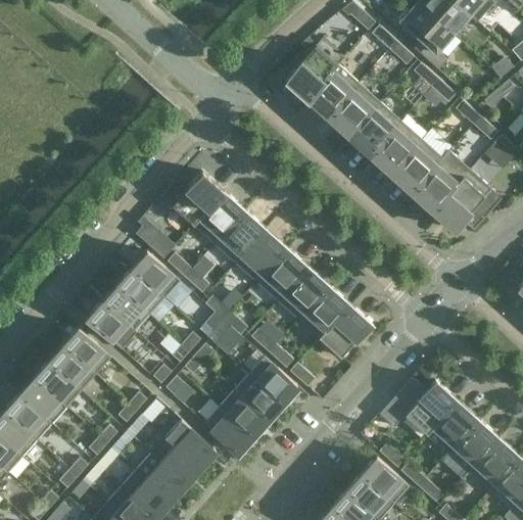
[(469,15),(450,0),(420,0),(418,3),(453,34),(468,16),(469,15)]
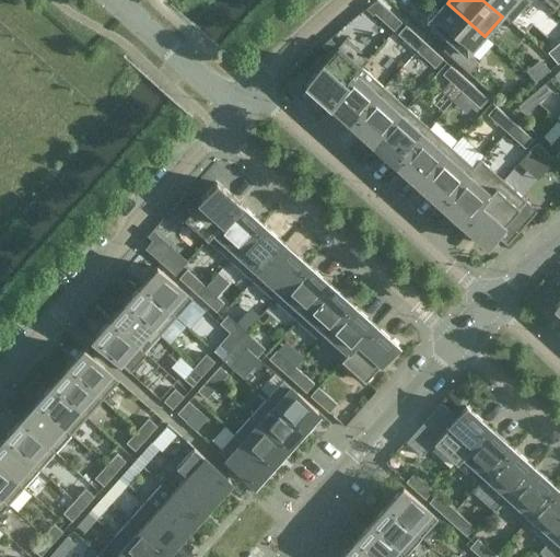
[(482,0),(502,16),(501,18),(509,24),(527,4),(529,7),(536,0),(482,0)]
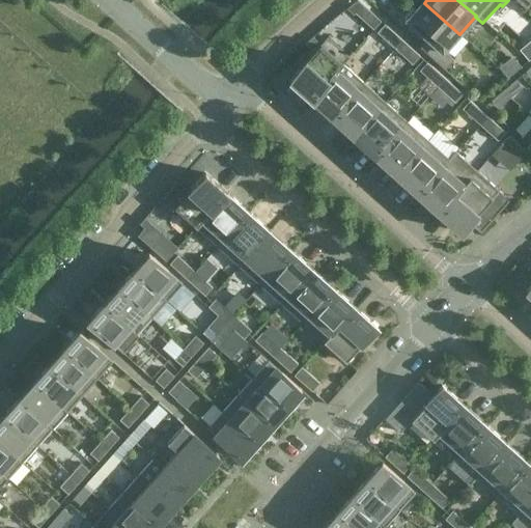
[(530,0),(512,0),(526,11),(530,5),(530,0)]
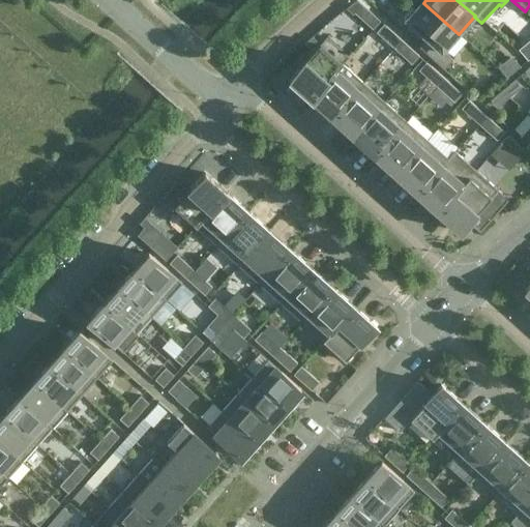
[(459,34),(423,3),(414,12),(412,10),(404,21),(427,40),(418,49),(443,71),(451,62),(442,53),(459,34)]
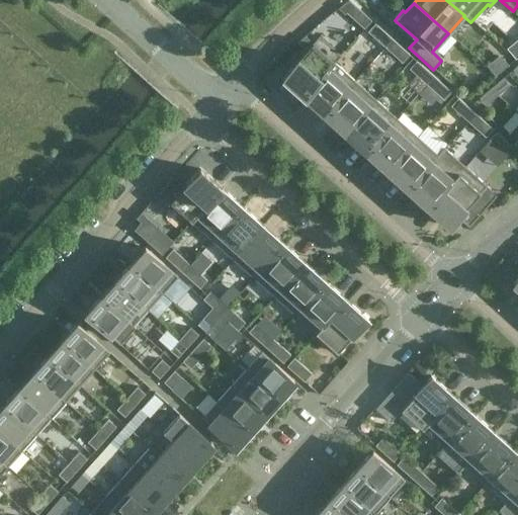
[(353,7),(345,15),(363,30),(370,22),(353,7)]
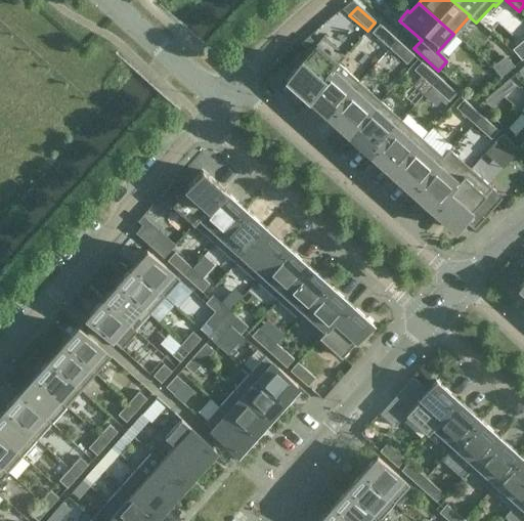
[(386,33),(378,26),(370,34),(388,49),(396,41),(386,33)]
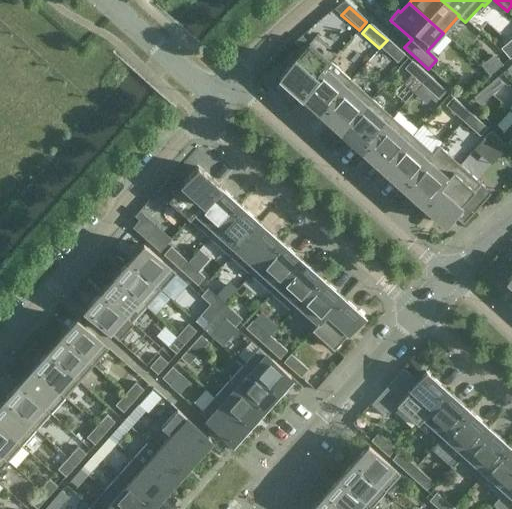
[(315,37),(279,78),(300,97),(330,63),(330,64),(337,57),(315,37)]
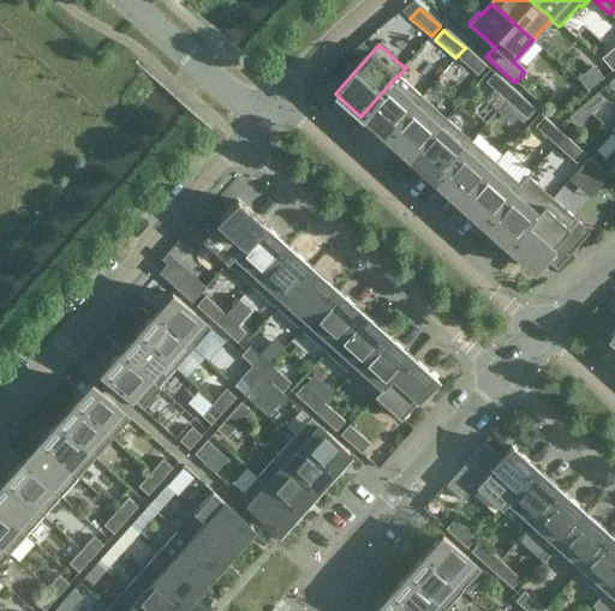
[(614,45),(602,58),(614,71),(614,69),(614,45)]
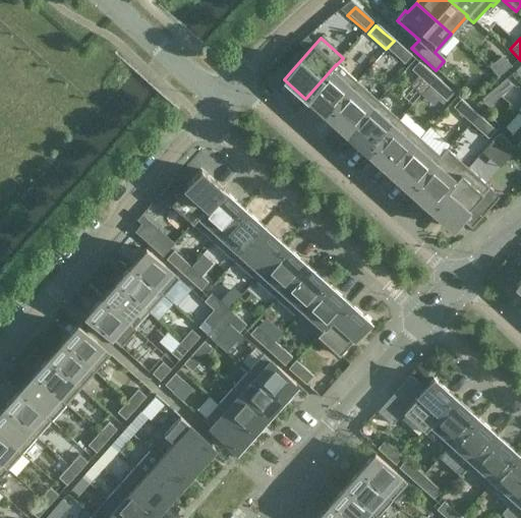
[(411,57),(394,41),(386,49),(404,65),(411,57)]
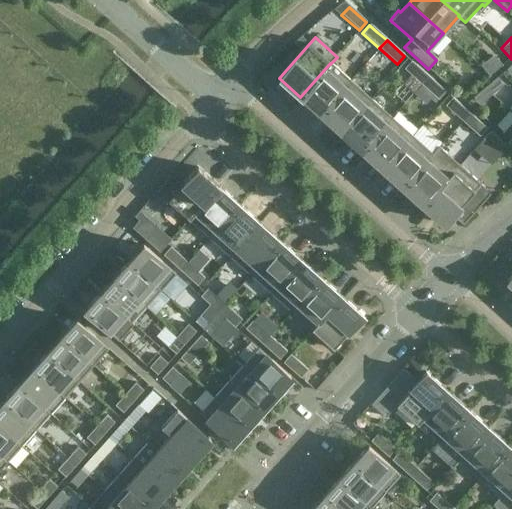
[(491,58),(480,67),(489,77),(500,68),(491,58)]
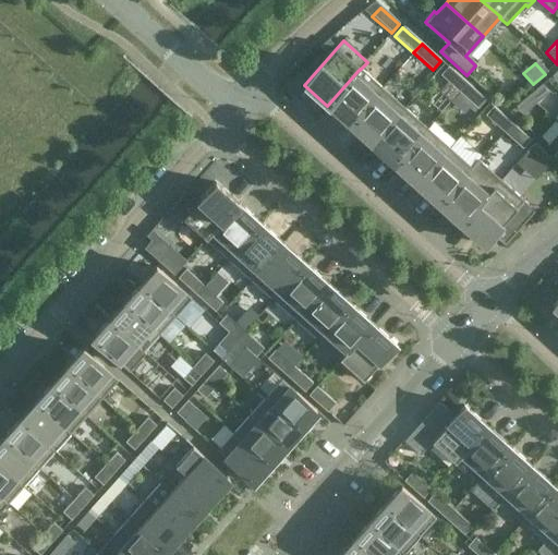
[(466,84),(448,68),(440,76),(459,93),(466,84)]
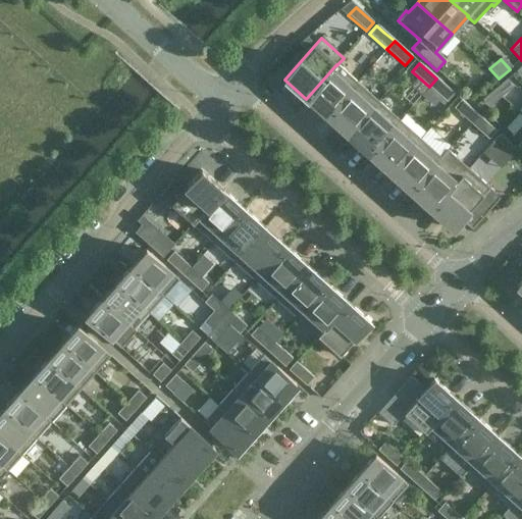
[(336,64),(306,99),(326,117),(357,84),(336,65),(336,64)]
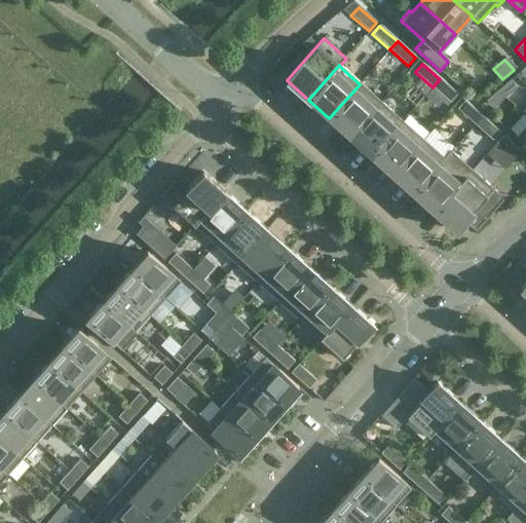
[(457,96),(440,79),(433,87),(450,104),(457,96)]
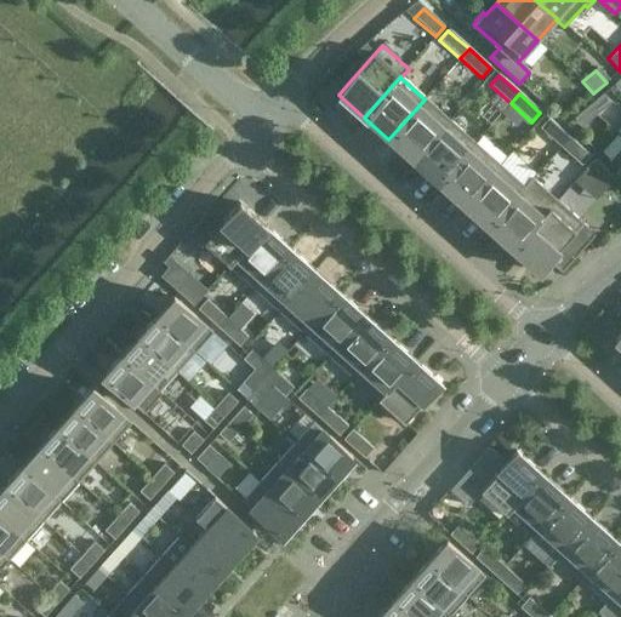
[(596,116),(611,103),(603,95),(588,107),(596,116)]
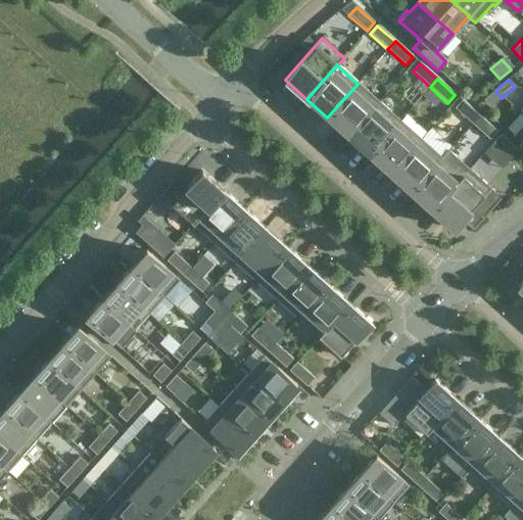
[(378,102),(358,84),(327,117),(348,136),(378,102)]
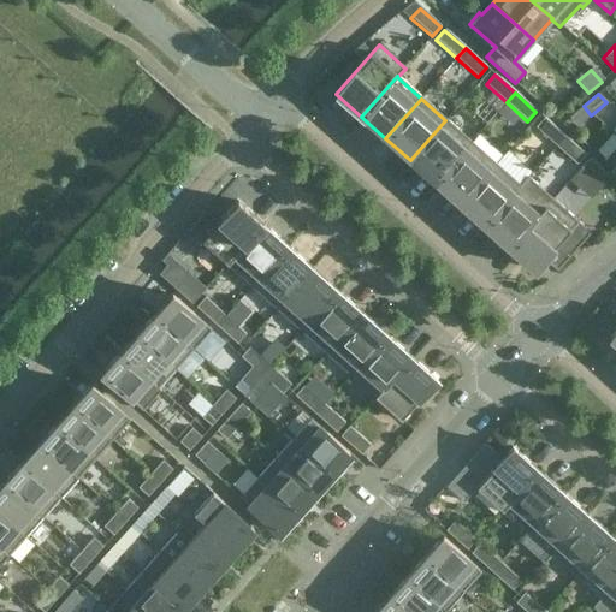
[(591,116),(584,106),(569,119),(576,128),(591,116)]
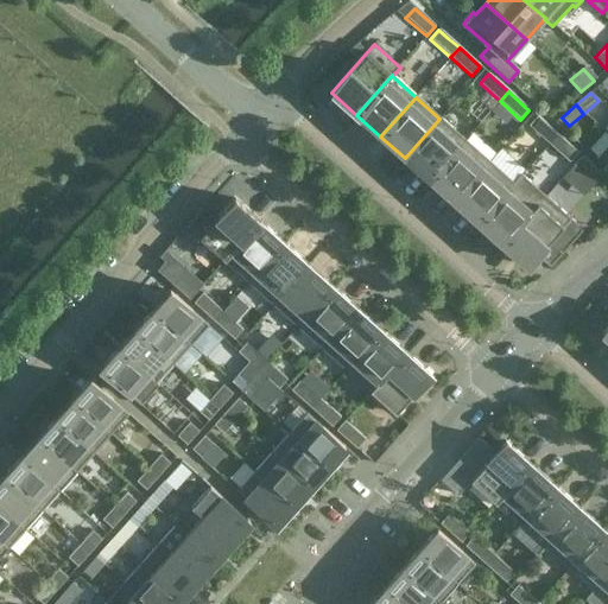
[(557,135),(537,118),(529,127),(549,145),(557,135)]
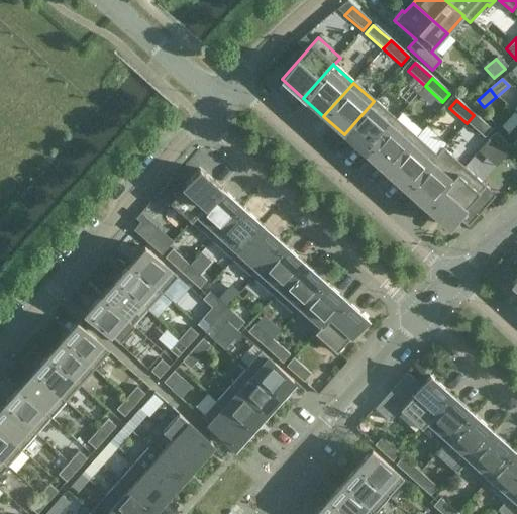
[(374,101),(344,134),(365,153),(395,119),(374,101)]
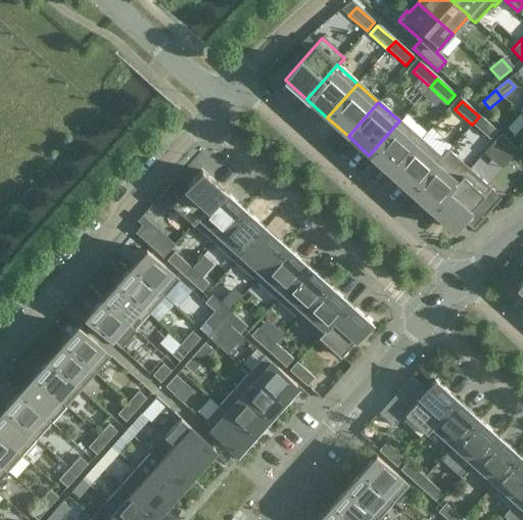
[(496,133),(479,116),(472,125),(489,141),(496,133)]
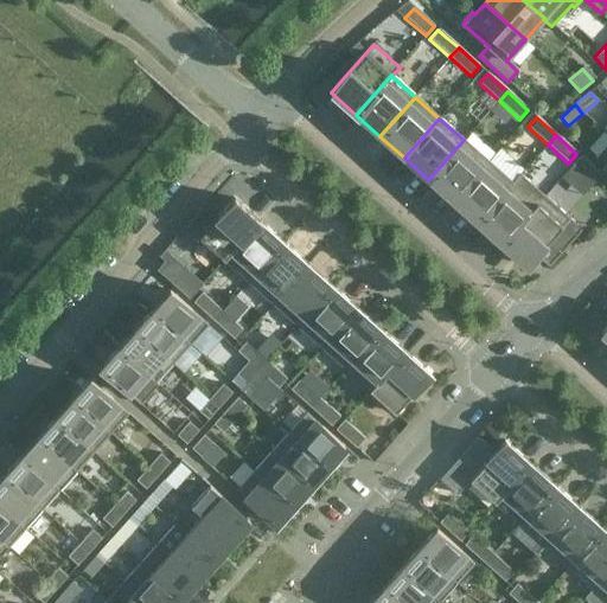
[(464,140),(428,180),(453,201),(489,162),(464,140)]
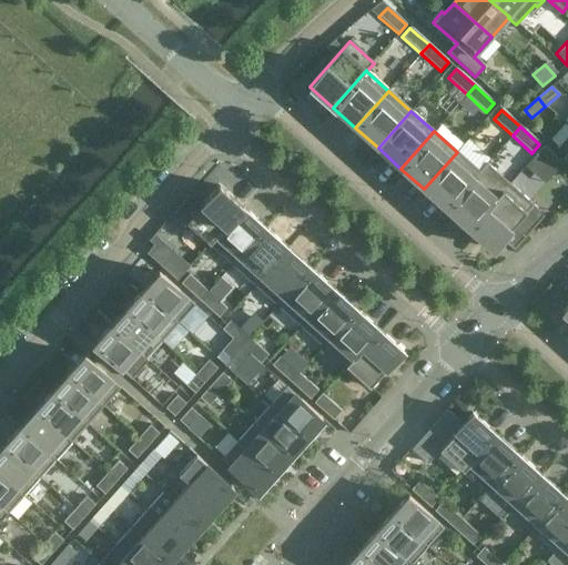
[(555,174),(563,164),(544,148),(535,157),(555,174)]
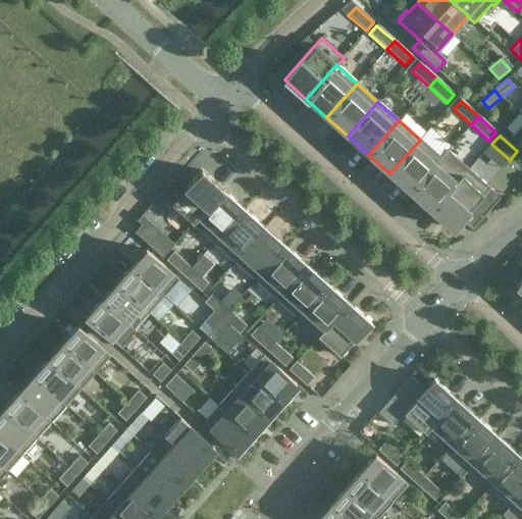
[(420,140),(389,173),(410,193),(440,158),(420,140)]
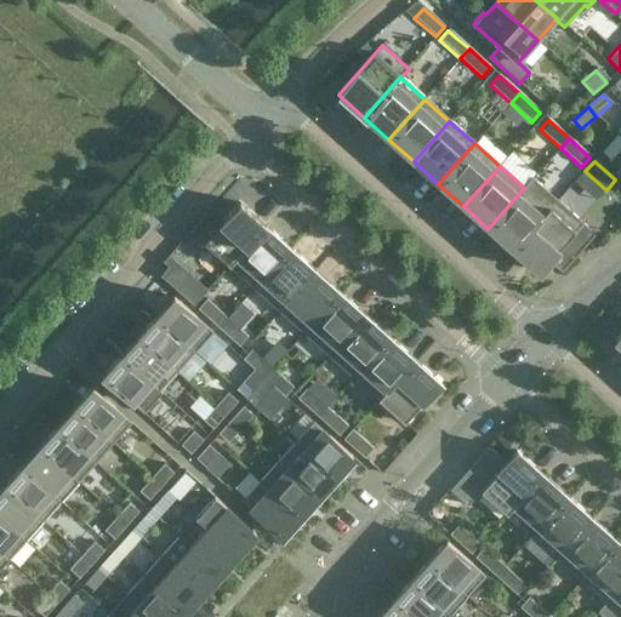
[(524,188),(488,229),(513,251),(557,203),(531,180),(524,188)]
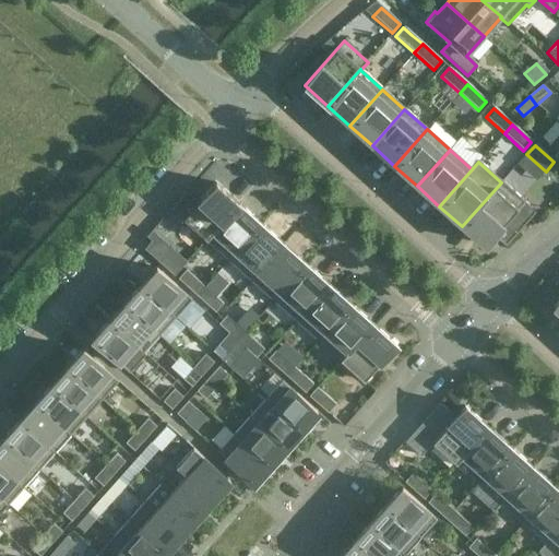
[(501,182),(462,226),(485,247),(494,237),(504,247),(536,213),(501,182)]
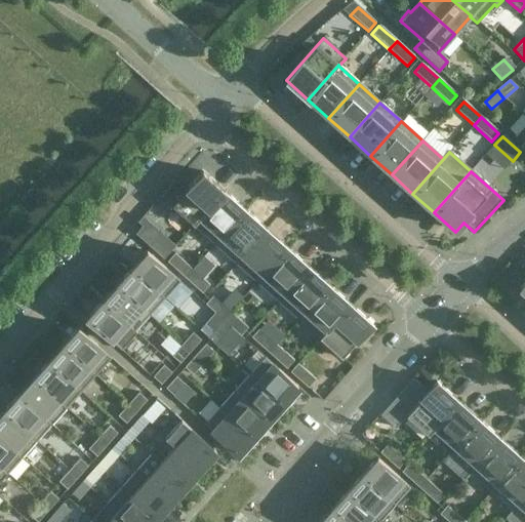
[(202,173),(171,207),(193,227),(224,192),(202,173)]
